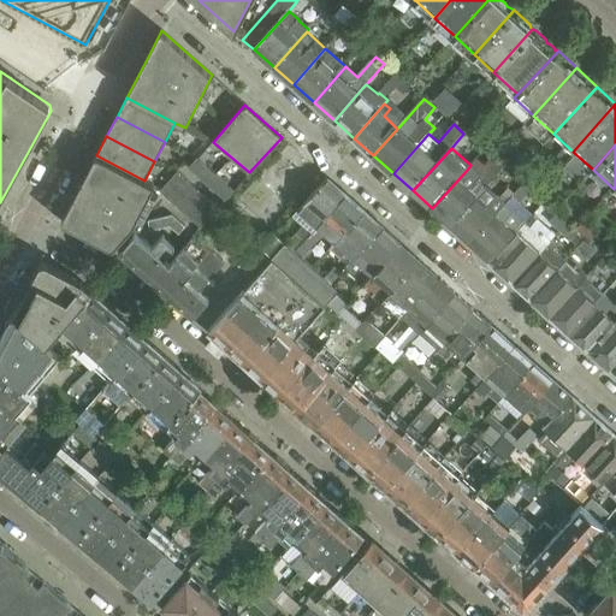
[(157,187),(144,181),(96,155),(61,221),(113,248),(134,227),(157,187)]
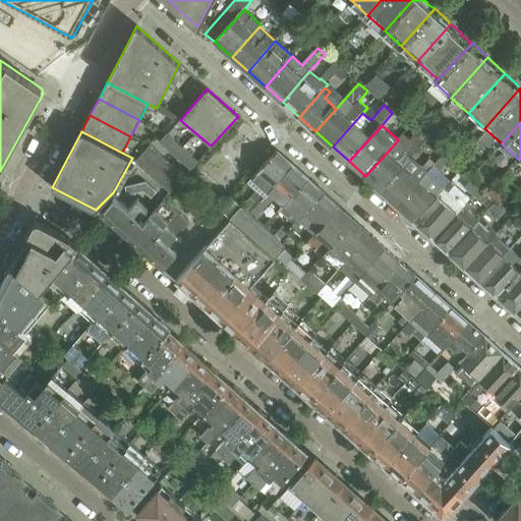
[(158,145),(188,171),(197,161),(167,134),(158,145)]
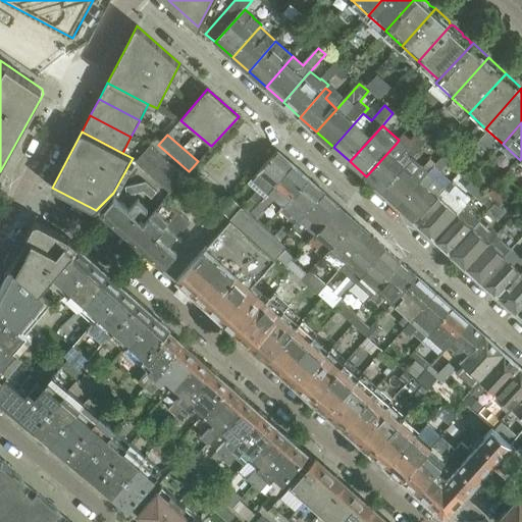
[(397,143),(366,176),(378,187),(383,192),(404,168),(412,160),(405,154),(407,152),(397,143)]
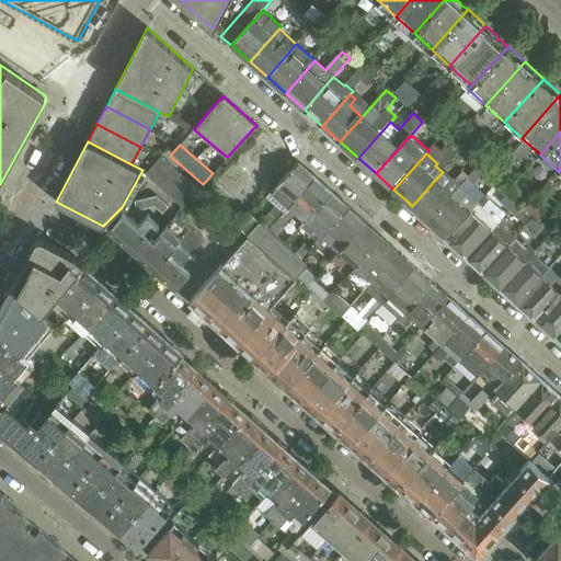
[(146,174),(183,207),(198,190),(161,157),(146,174)]
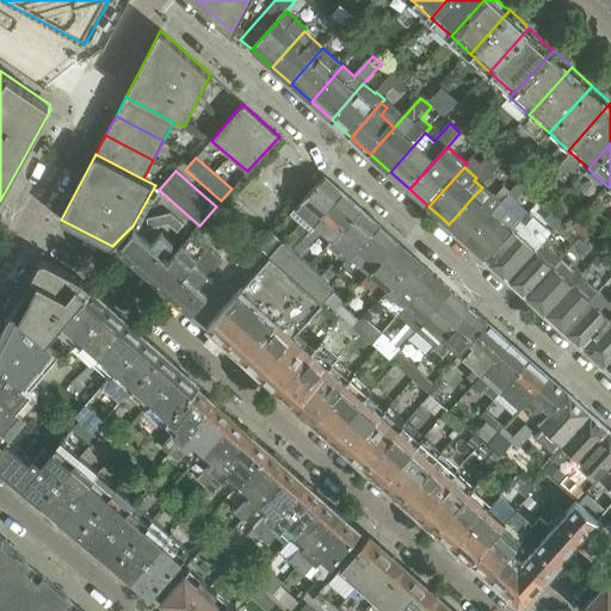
[(284,242),(291,250),(343,193),(323,176),(295,207),(289,214),(301,224),(284,242)]
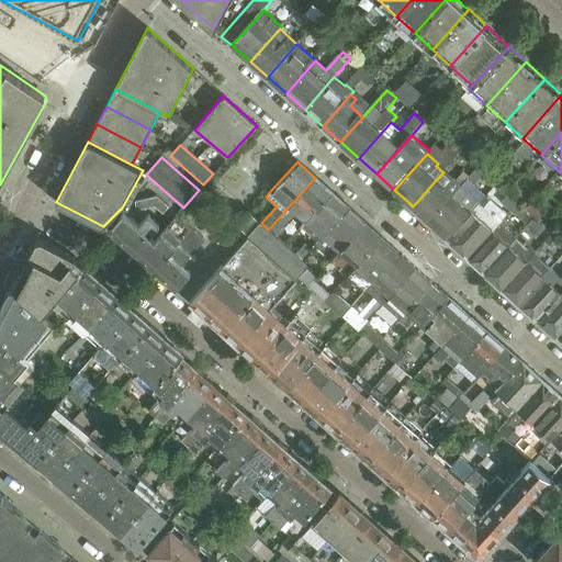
[(445,170),(444,172),(435,181),(413,206),(430,223),(463,186),(445,170)]
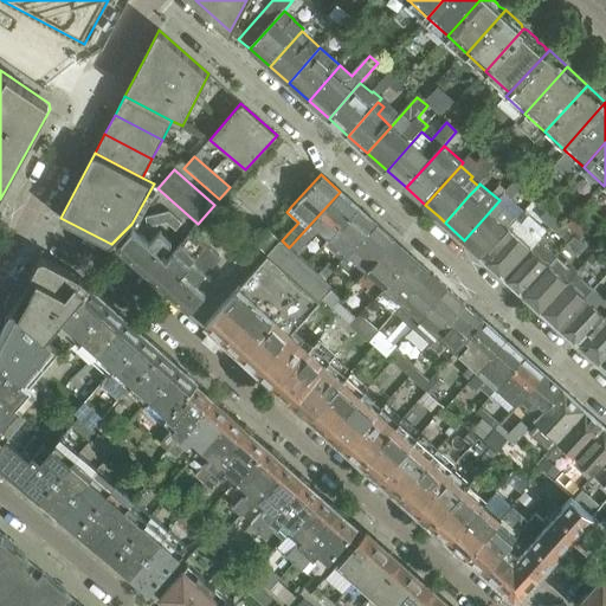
[(504,194),(510,200),(521,188),(515,184),(504,194)]
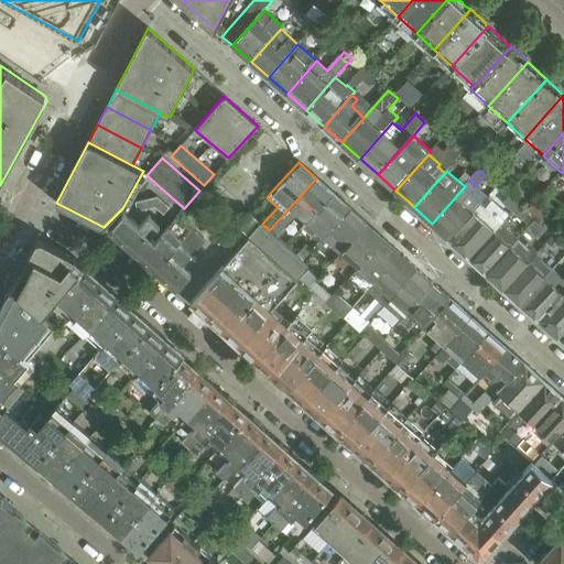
[(334,193),(316,179),(269,230),(275,237),(290,220),(301,230),(307,223),(334,193)]
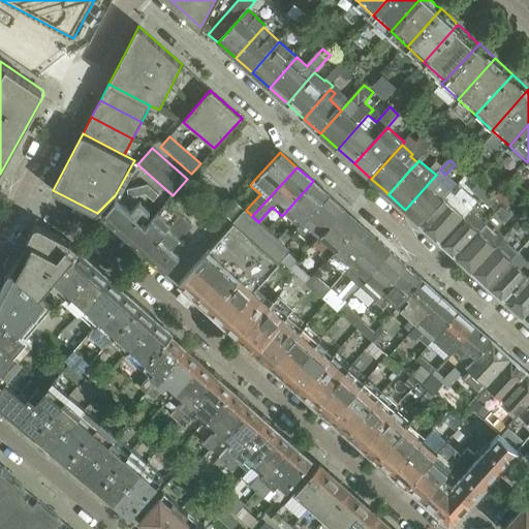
[(436,175),(405,210),(422,224),(443,200),(449,192),(453,189),(436,175)]
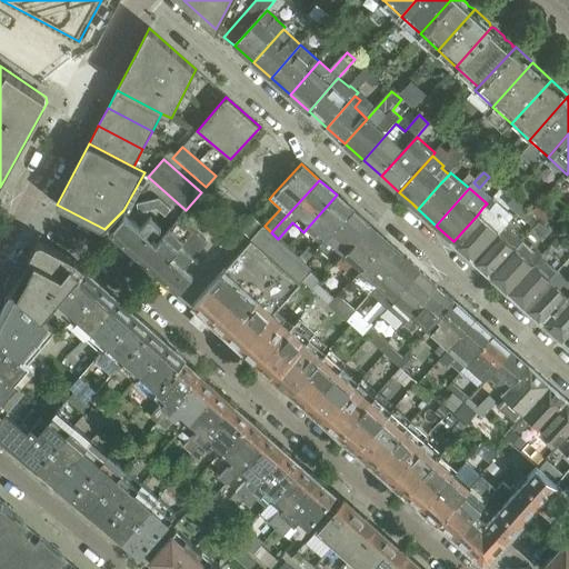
[(350,207),(337,195),(310,225),(322,236),(320,239),(323,242),(355,209),(351,206),(350,207)]
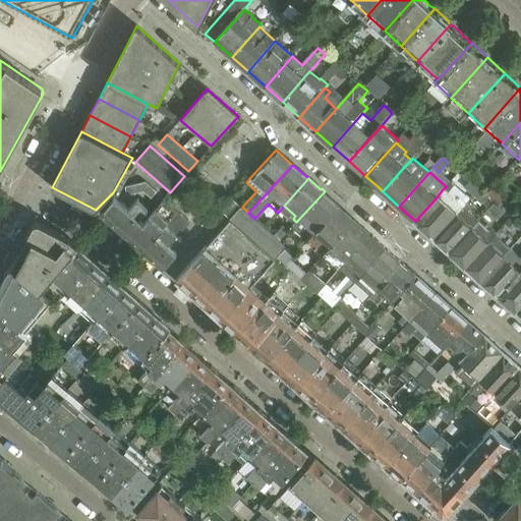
[(100,213),(163,268),(163,266),(175,252),(176,251),(173,248),(182,239),(177,235),(189,222),(164,198),(164,197),(146,182),(123,187),(100,213)]
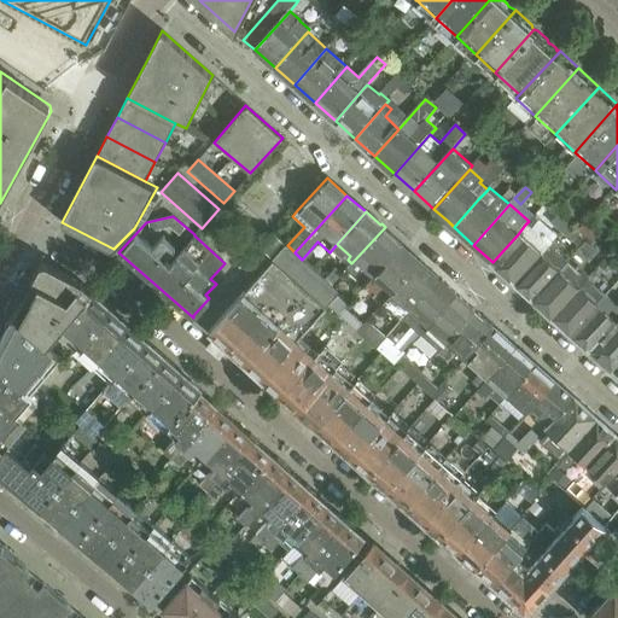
[(493,262),(517,283),(552,243),(544,235),(549,229),(534,216),(529,221),(525,225),(518,234),(493,262)]
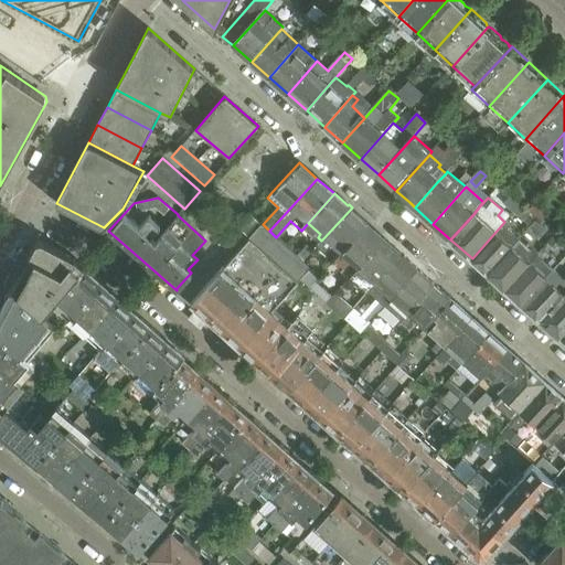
[(352,208),(321,241),(326,244),(328,241),(341,252),(368,223),(354,212),(356,211),(352,208)]
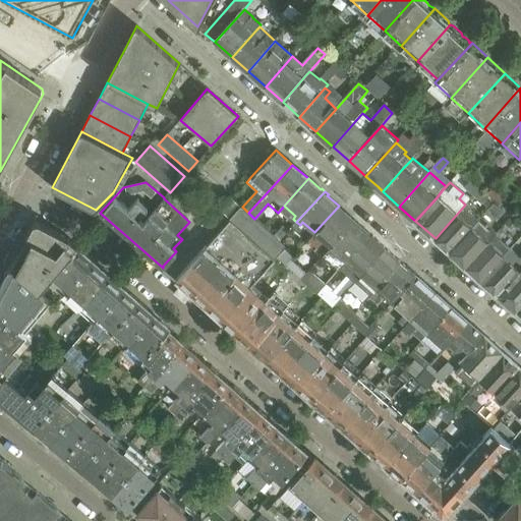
[(231,197),(220,209),(229,218),(241,207),(232,198),(231,197)]
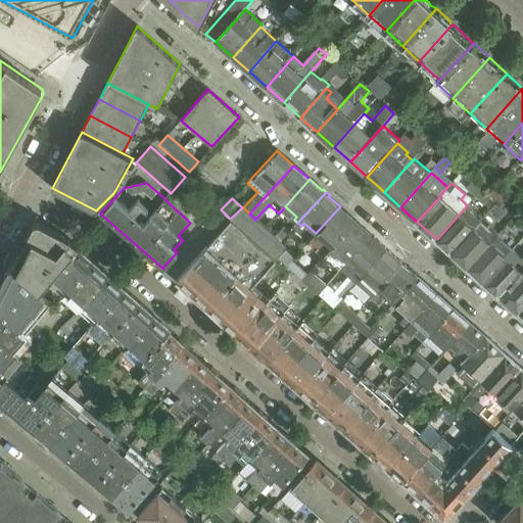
[(437,239),(453,253),(481,221),(471,212),(473,210),(467,205),(437,239)]
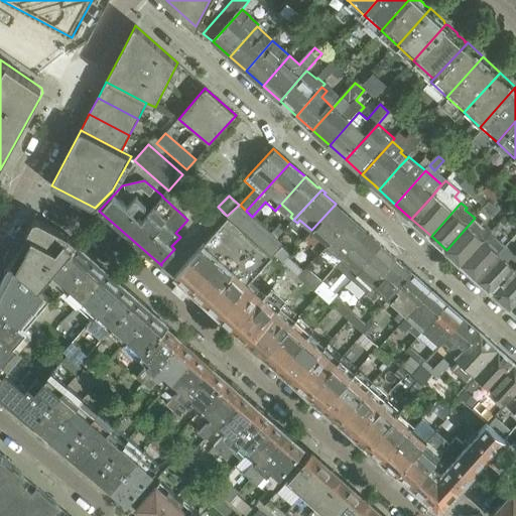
[(336,204),(311,230),(304,238),(313,246),(312,247),(319,254),(352,218),(336,204)]
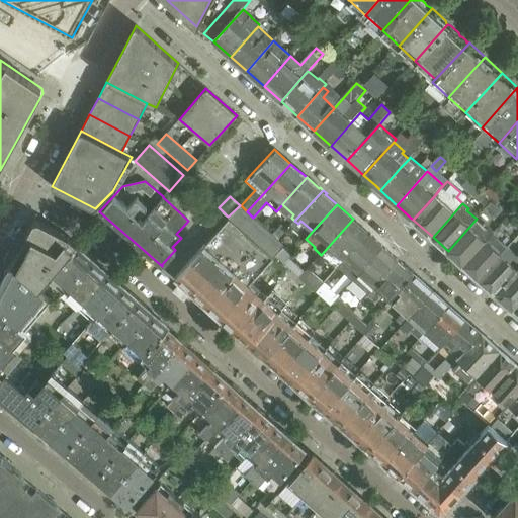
[(208,307),(221,318),(249,285),(284,246),(240,205),(228,217),(175,277),(201,300),(201,301),(203,304),(204,303),(205,304),(204,305),(207,307),(208,307)]
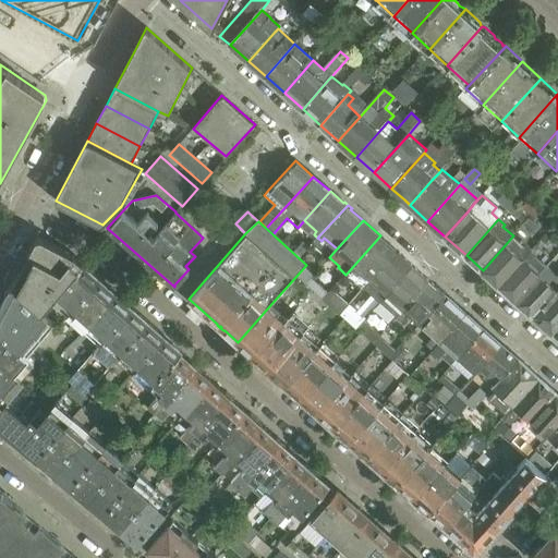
[(385,240),(380,235),(346,275),(362,289),(363,288),(371,279),(396,250),(397,249),(386,239),(385,240)]
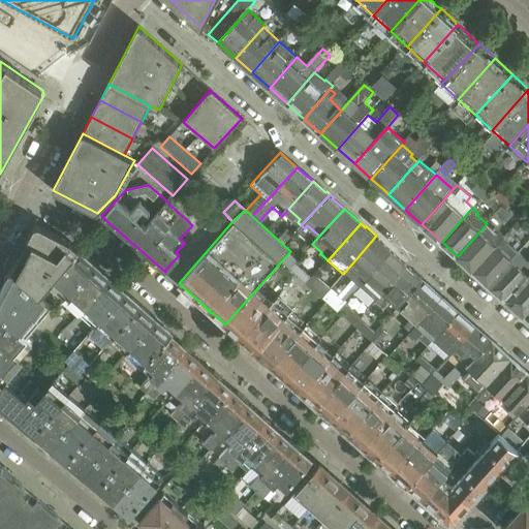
[(487,223),(458,256),(474,272),(503,239),(498,234),(497,234),(487,223)]
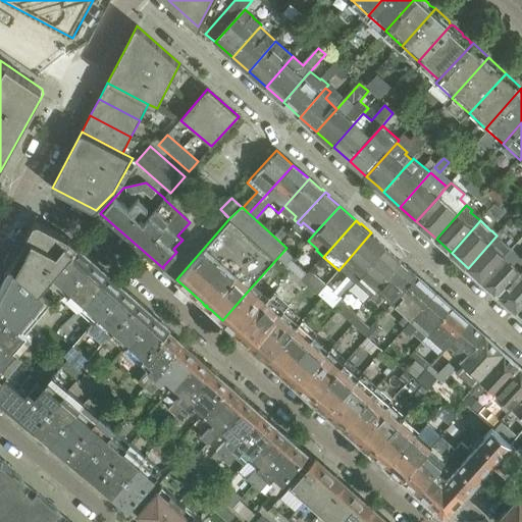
[(39,292),(51,277),(77,247),(69,240),(38,222),(34,224),(10,268),(11,268),(39,292)]
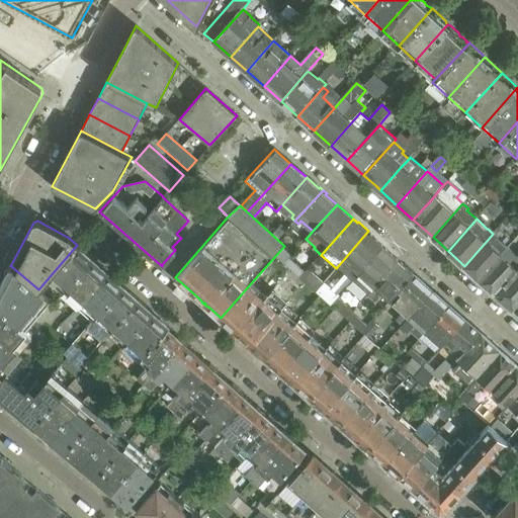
[(344,273),(352,280),(382,246),(383,244),(372,235),(371,236),(367,232),(344,259),(337,267),(344,273)]
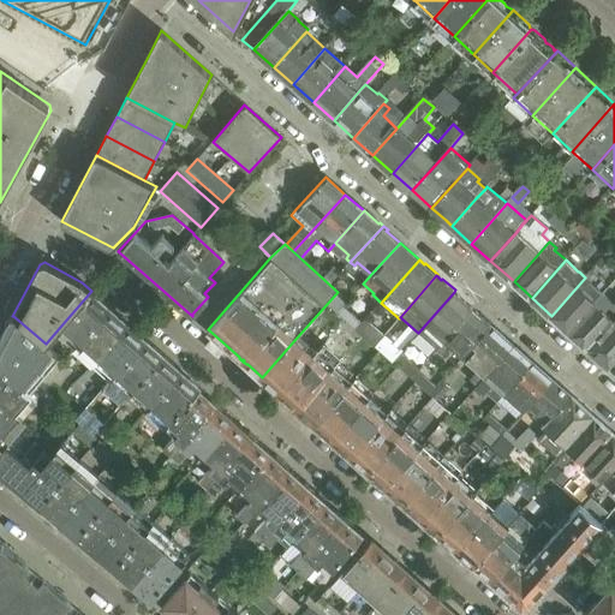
[(585,278),(551,316),(571,333),(604,294),(591,284),(591,282),(585,278)]
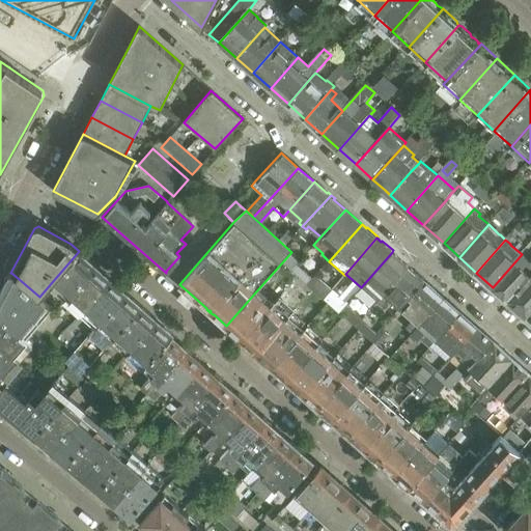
[(52,282),(67,297),(95,266),(79,251),(52,282)]
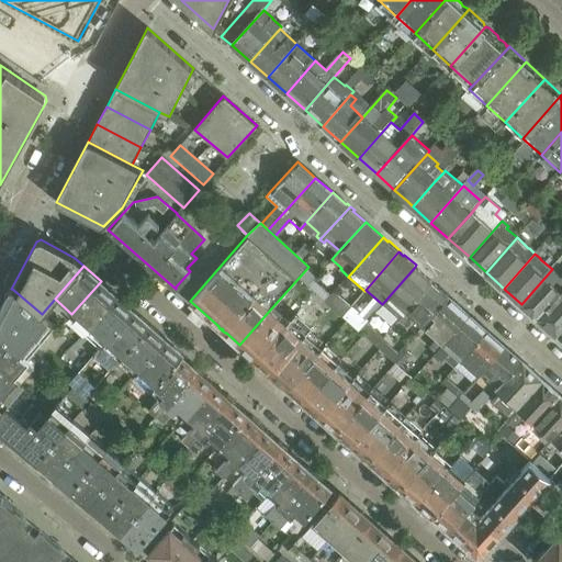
[(382,304),(398,318),(406,311),(431,280),(433,279),(420,269),(420,270),(415,267),(382,304)]
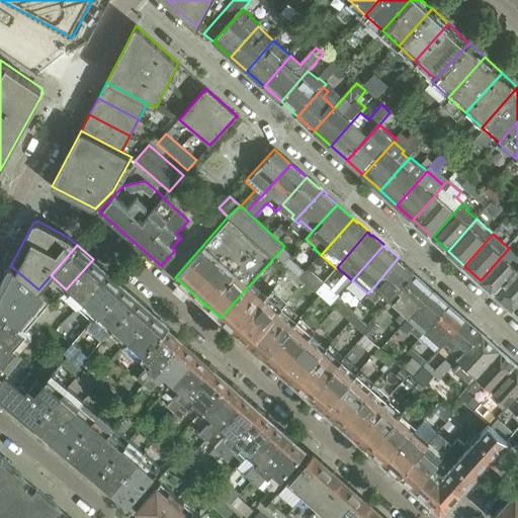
[(491,289),(495,293),(517,268),(517,256),(509,248),(481,280),(491,289)]
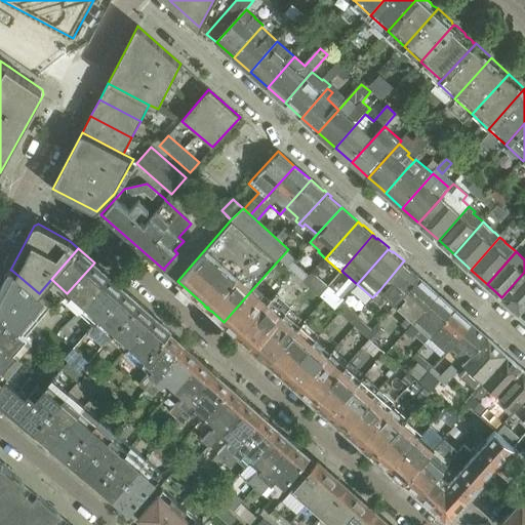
[(379,290),(372,297),(380,305),(387,297),(395,305),(419,276),(403,261),(379,290)]
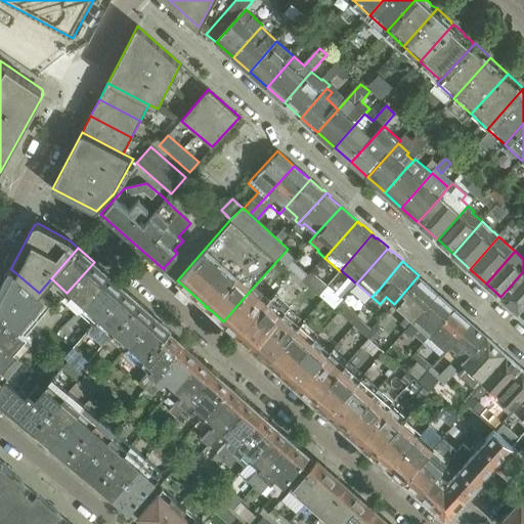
[(67,293),(83,307),(110,276),(94,262),(67,293)]
